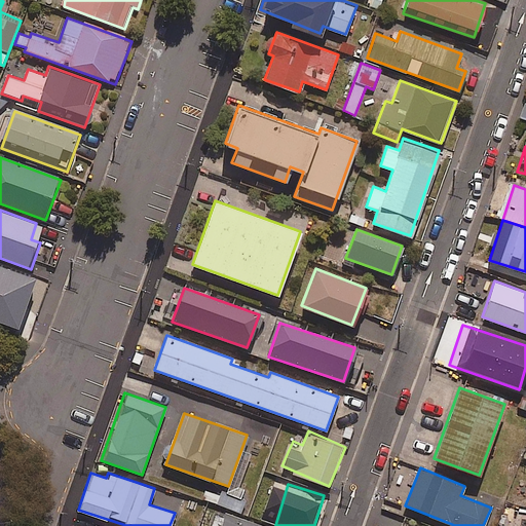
[(246,500),(221,491),(216,504),(240,514),(246,500)]
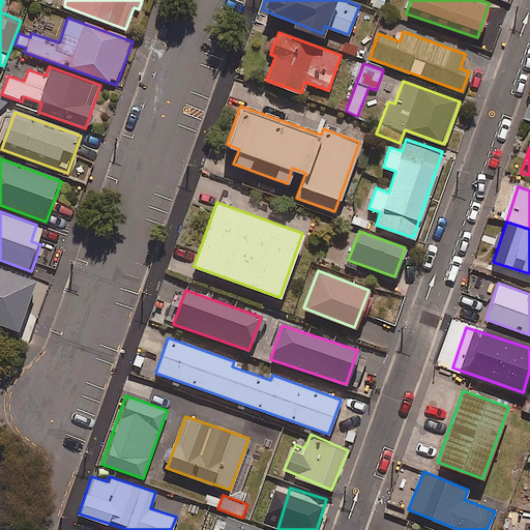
[(261,529),(226,518),(221,529),(261,529)]
